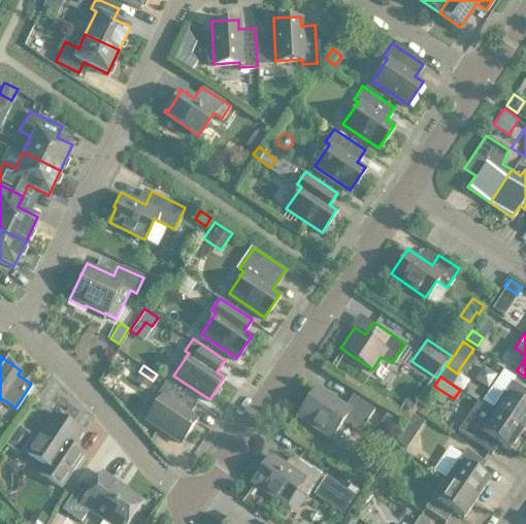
[(491,408),(522,429),(525,424),(525,404),(524,403),(525,401),(525,389),(511,379),(501,392),(491,385),(483,398),(493,405),(491,408)]
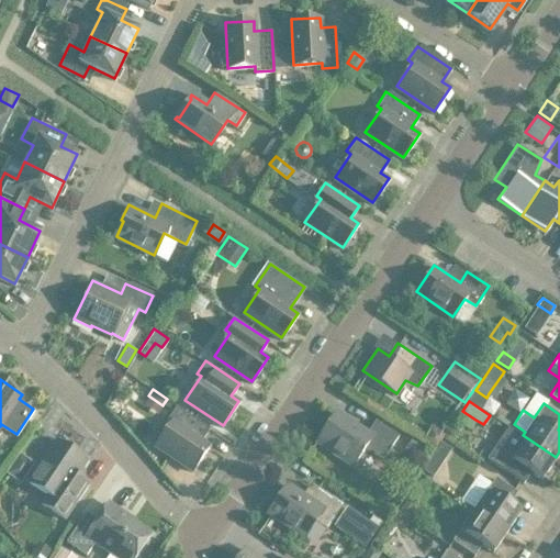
[(155,444),(192,469),(209,445),(201,441),(210,427),(176,404),(166,419),(170,421),(155,444)]
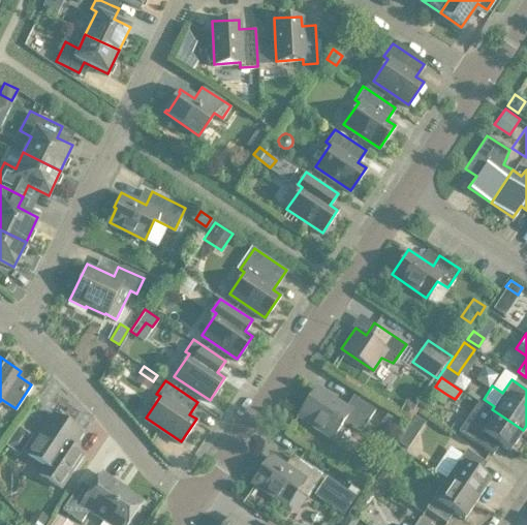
[(341,423),(347,421),(360,430),(375,408),(352,393),(344,405),(315,385),(298,413),(332,436),(341,423)]
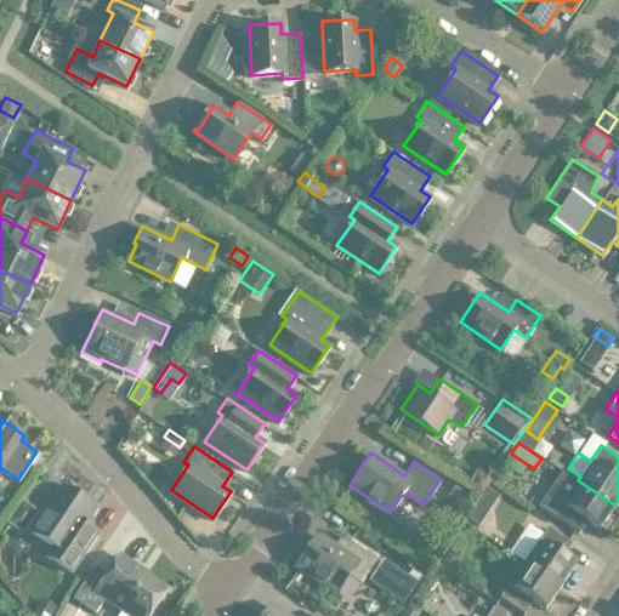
[(614,505),(578,480),(561,469),(538,505),(578,531),(586,519),(598,528),(614,505)]
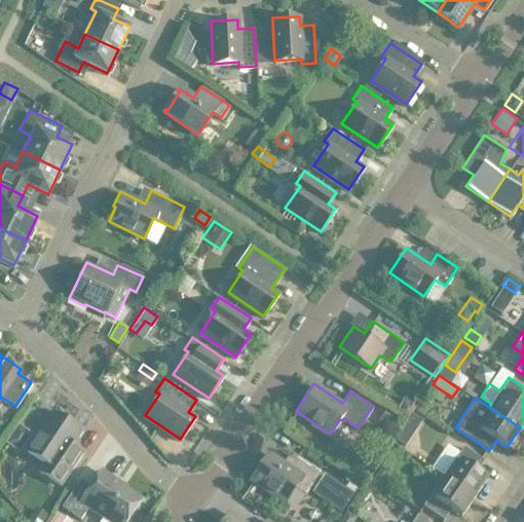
[(398,415),(388,410),(381,420),(391,426),(398,415)]
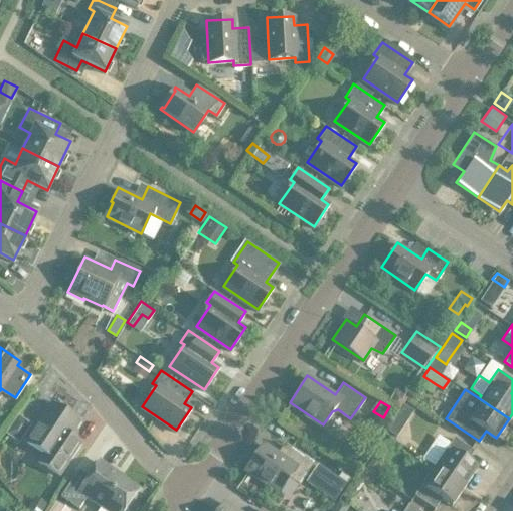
[(37,459),(59,474),(80,442),(68,434),(77,420),(51,402),(26,440),(43,451),(37,459)]
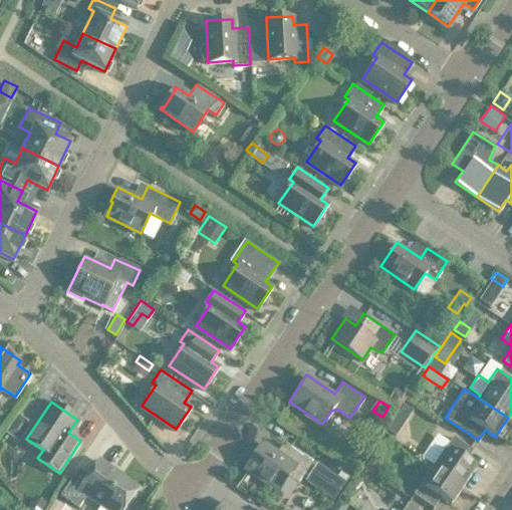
[(399,409),(408,415),(413,408),(404,402),(399,409)]
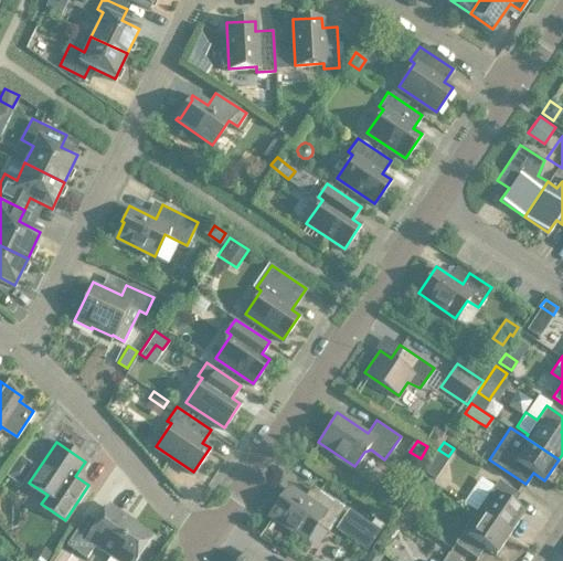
[(20,453),(6,473),(20,483),(33,462),(20,453)]
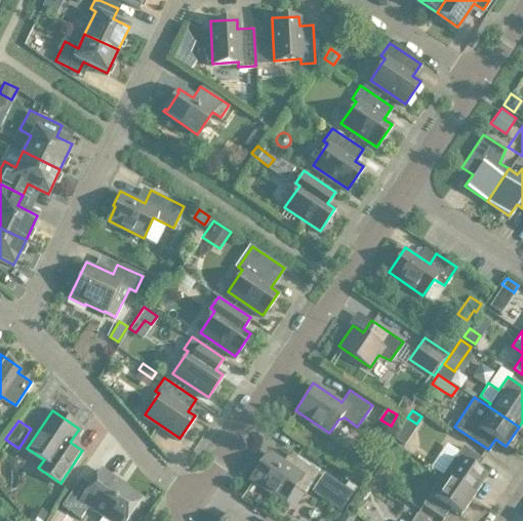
[(409,434),(401,428),(395,437),(404,443),(409,434)]
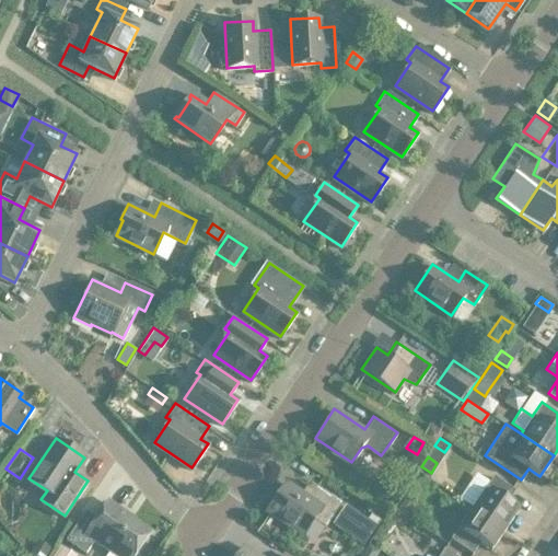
[(472,506),(504,528),(519,508),(507,500),(514,489),(492,474),(472,506)]
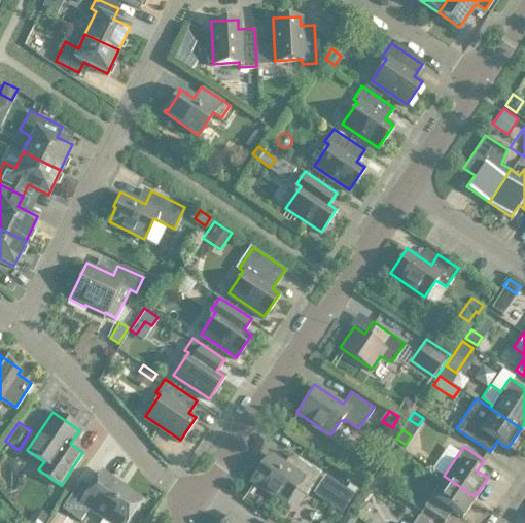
[(310,448),(306,455),(320,463),(324,457),(310,448)]
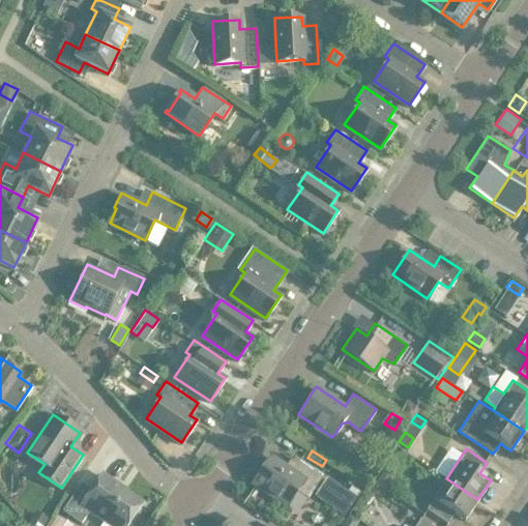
[(253,483),(287,505),(297,490),(308,497),(323,473),(299,458),(292,470),(270,456),(253,483)]
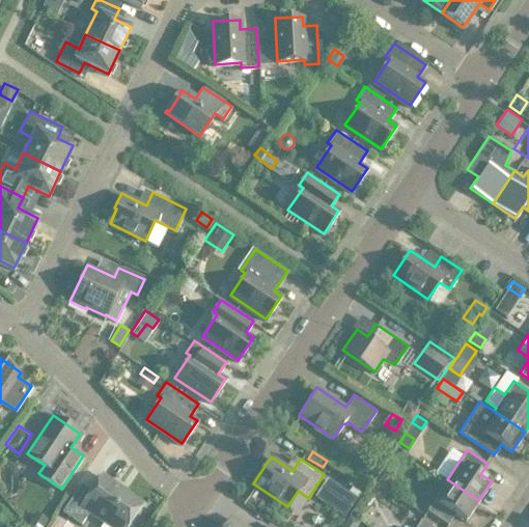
[(390,488),(395,480),(394,471),(387,466),(378,479),(390,488)]
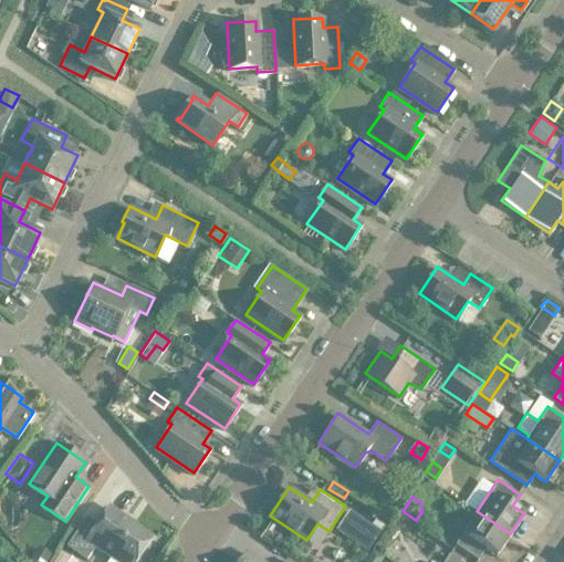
[(86,514),(66,543),(86,558),(95,544),(111,554),(105,561),(134,561),(150,537),(126,520),(127,518),(108,506),(97,522),(86,514)]
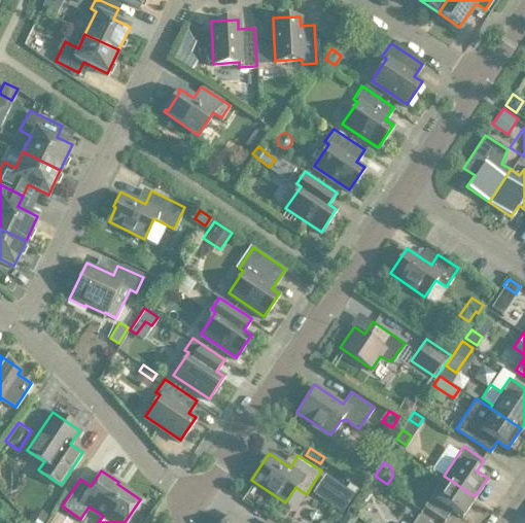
[(312,492),(341,512),(354,493),(324,474),(312,492)]
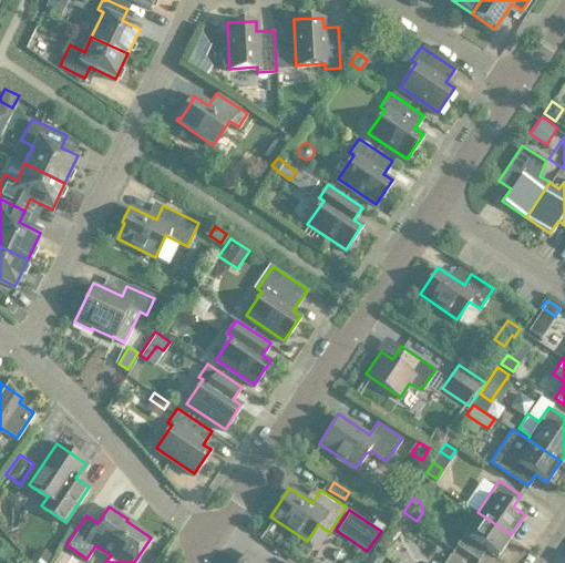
[(497,555),(511,534),(478,512),(456,544),(479,559),(486,548),(497,555)]
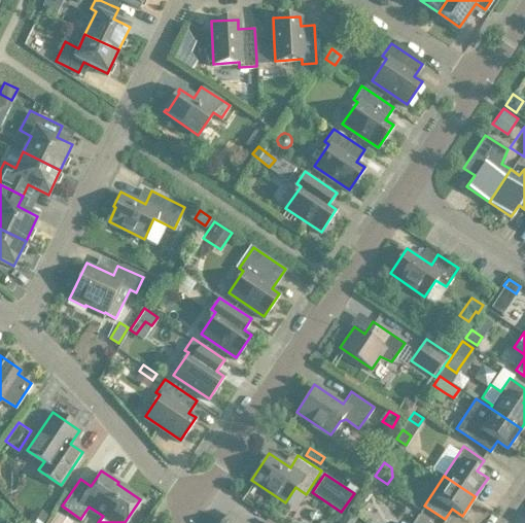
[(350,480),(345,487),(354,493),(359,485),(350,480)]
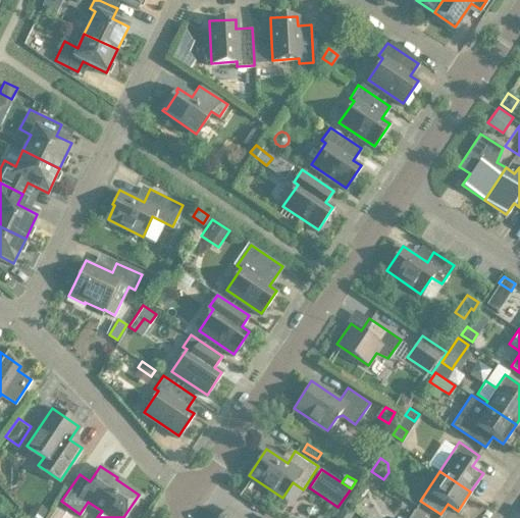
[(41,517),(47,509),(35,501),(26,514),(32,517),(41,517)]
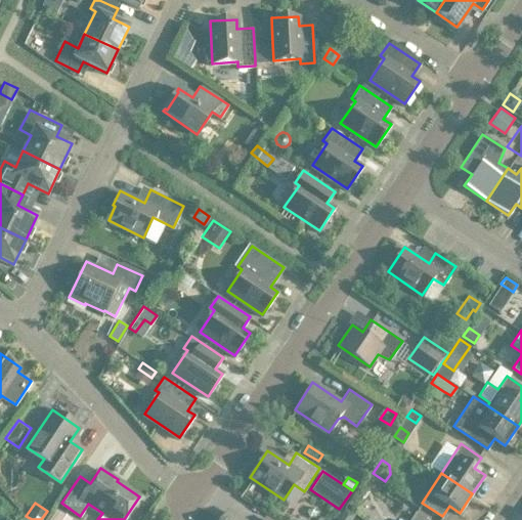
[(70,519),(72,518),(56,508),(48,519),(70,519)]
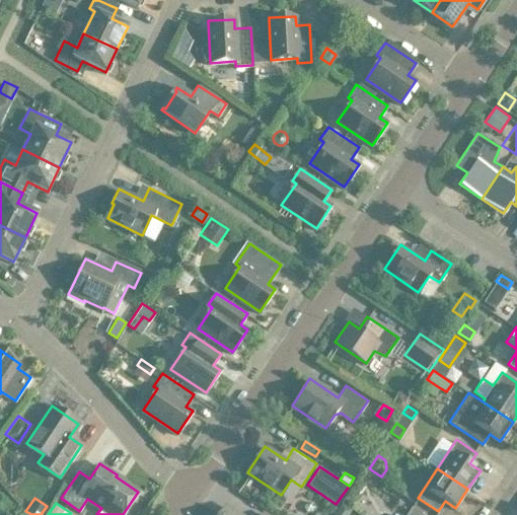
[(267,514),(263,512),(260,514),(240,514),(225,505),(217,514),(267,514)]
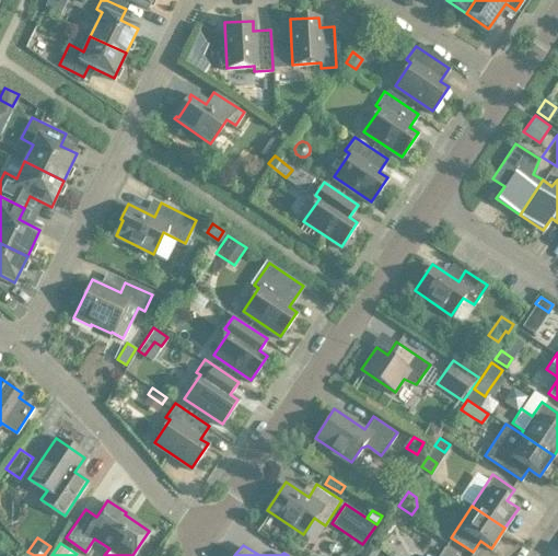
[(438,555),(457,555),(444,546),(438,555)]
